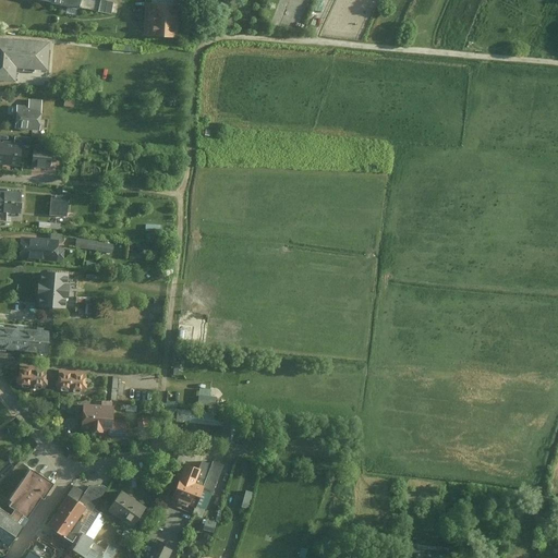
[(53,0),(110,12),(113,0),(111,0),(53,0)]
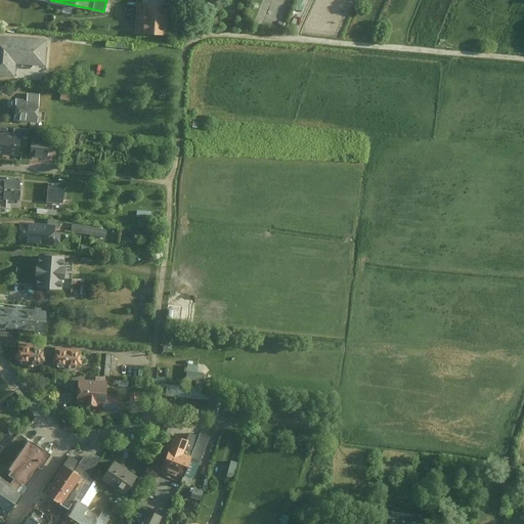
[(167,34),(169,2),(138,1),(136,32),(167,34)]
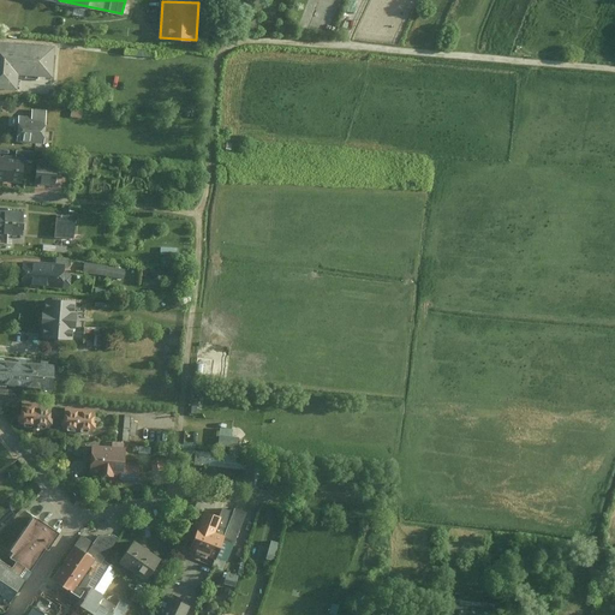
[(0,43),(0,85),(17,87),(17,76),(53,78),(54,47),(0,43)]
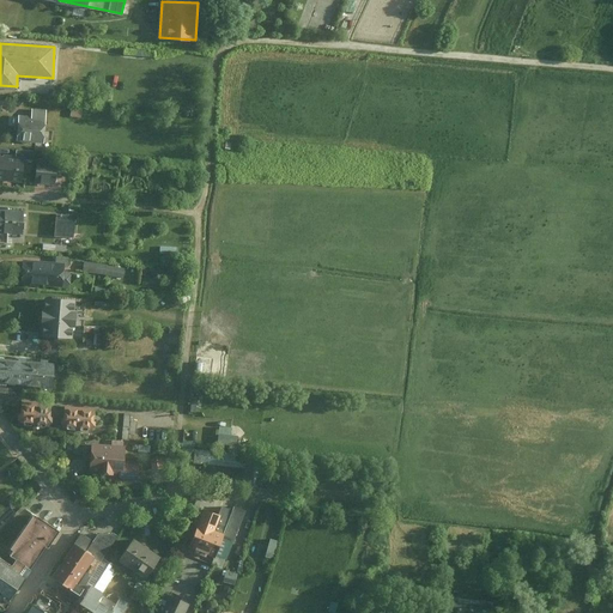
[(32,109),(31,115),(20,114),(18,139),(44,143),(48,110),(32,109)]
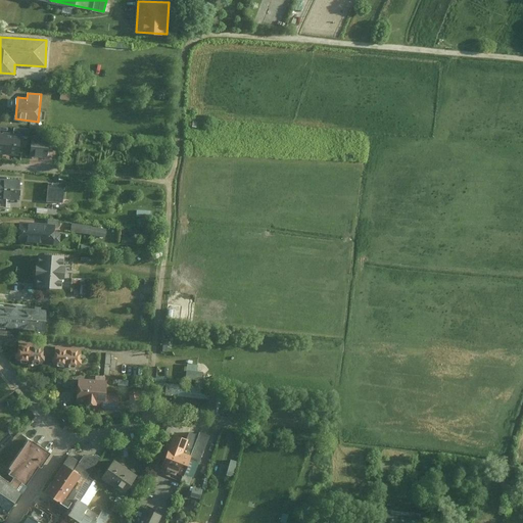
[(0,152),(21,153),(21,135),(15,134),(0,133),(0,152)]
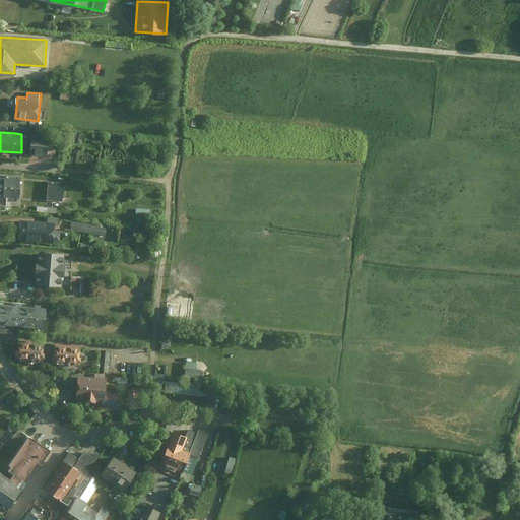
[(33,134),(31,153),(49,154),(50,135),(33,134)]
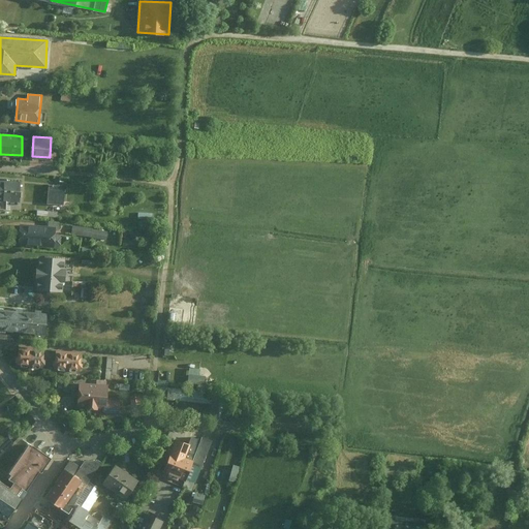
[(0,196),(21,197),(21,180),(0,180),(0,196)]
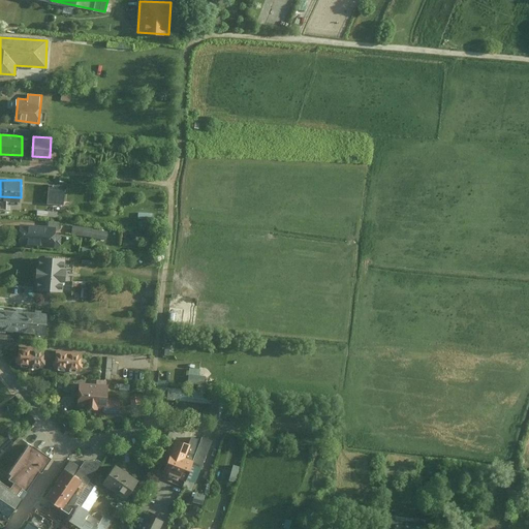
[(64,185),(49,184),(48,203),(64,204),(64,185)]
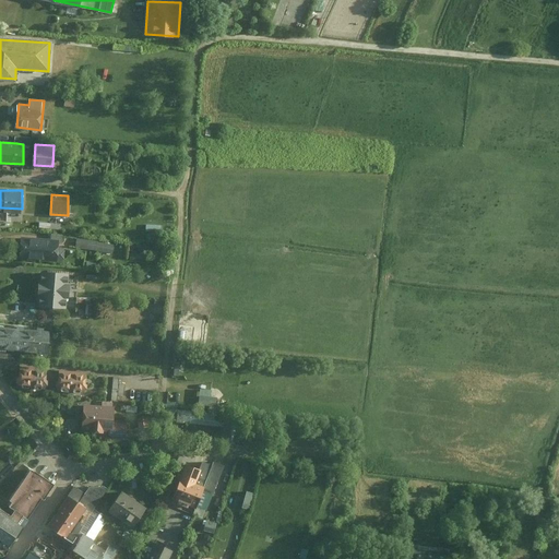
[(97,240),(79,237),(78,247),(96,249),(97,241),(97,240)]
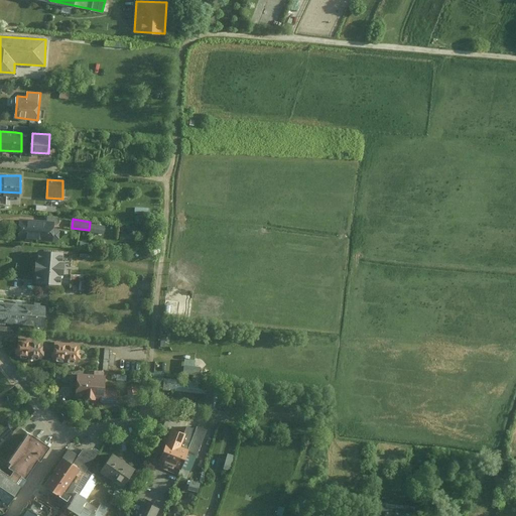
[(21,239),(53,240),(54,222),(21,221),(21,239)]
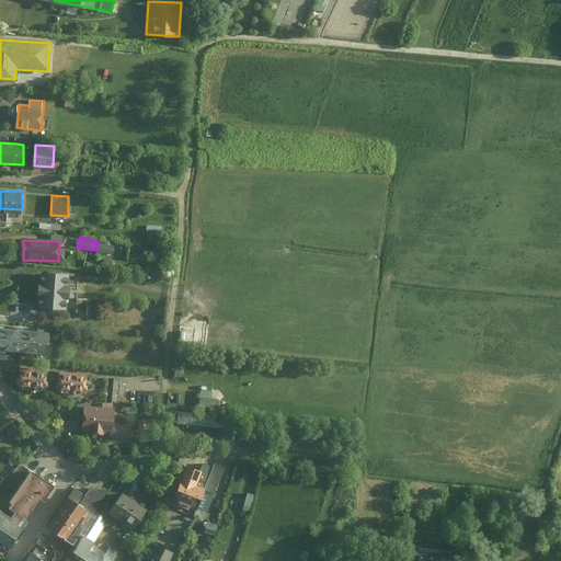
[(114,244),(98,242),(96,250),(113,252),(114,244)]
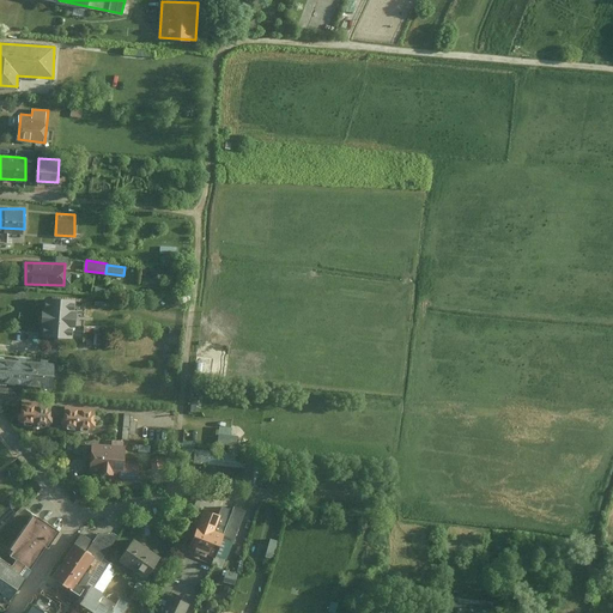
[(48,322),(47,333),(73,335),(76,297),(48,295),(47,307),(42,307),(41,321),(48,322)]
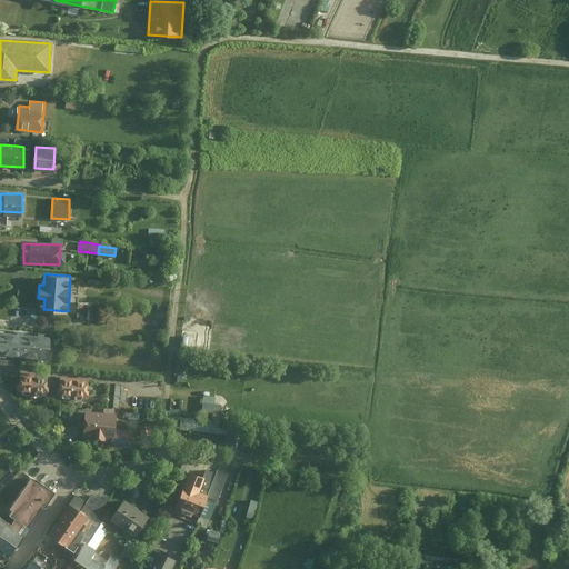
[(79,301),(79,319),(91,319),(92,301),(79,301)]
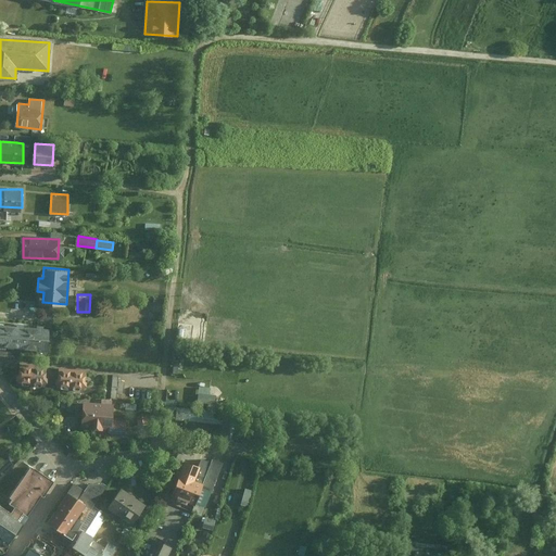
[(25,326),(0,324),(0,345),(24,348),(25,326)]
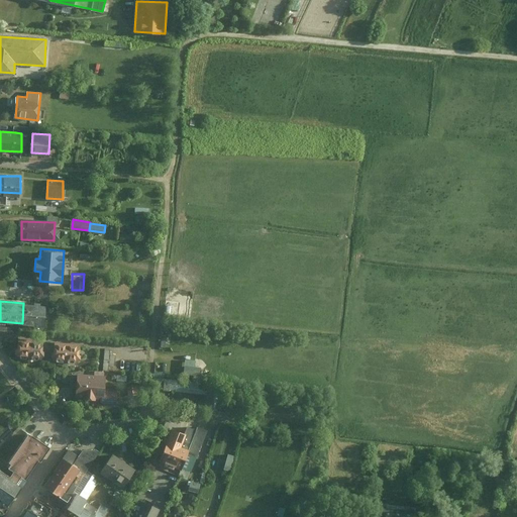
[(50,304),(23,303),(22,323),(49,324),(50,304)]
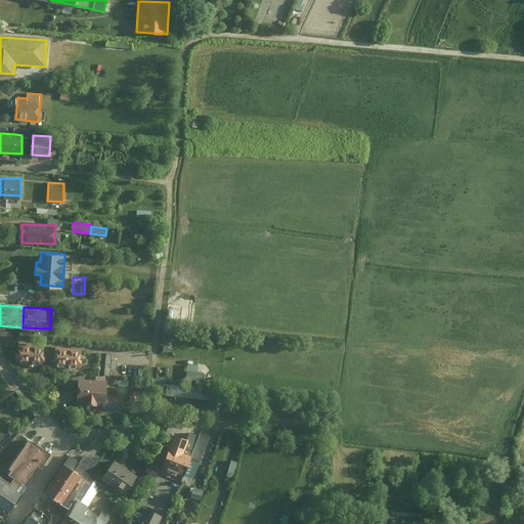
[(32,343),(17,342),(16,360),(30,361),(32,343)]
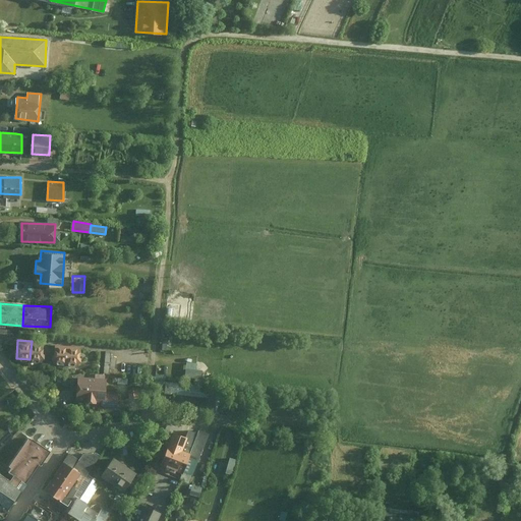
[(45,342),(32,341),(30,359),(44,360),(45,342)]
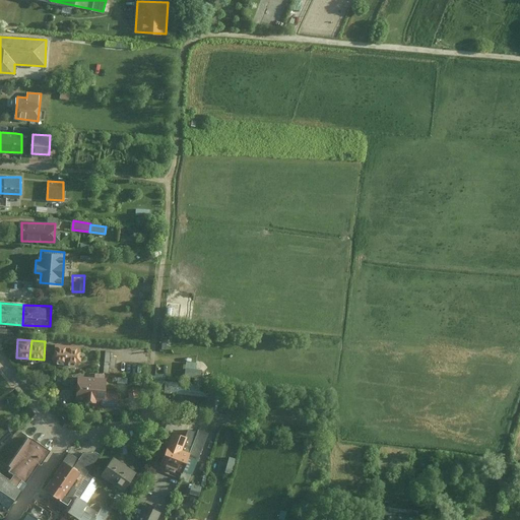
[(200,350),(201,342),(193,341),(191,349),(200,350)]
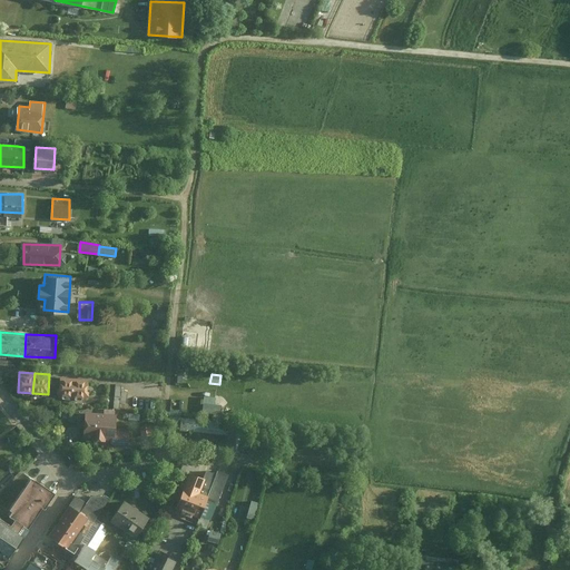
[(76,377),(61,376),(60,395),(74,396),(76,377)]
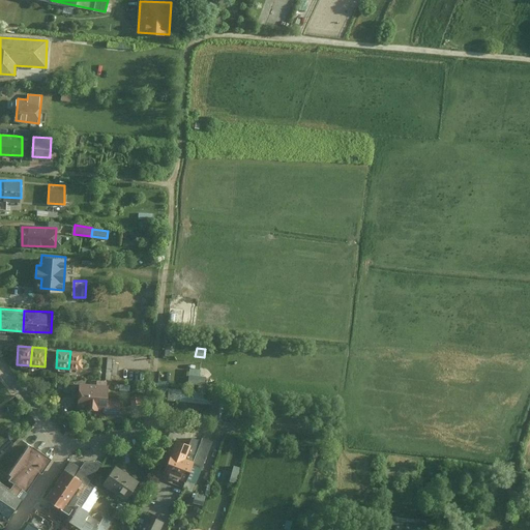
[(83,352),(70,351),(68,369),(82,370),(83,352)]
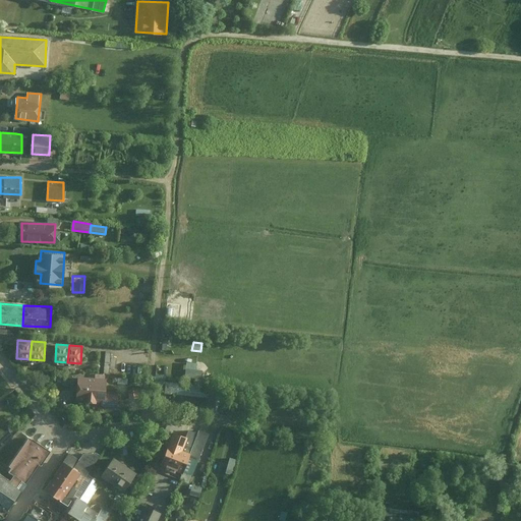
[(203,378),(204,369),(197,368),(198,362),(187,361),(186,377),(203,378)]
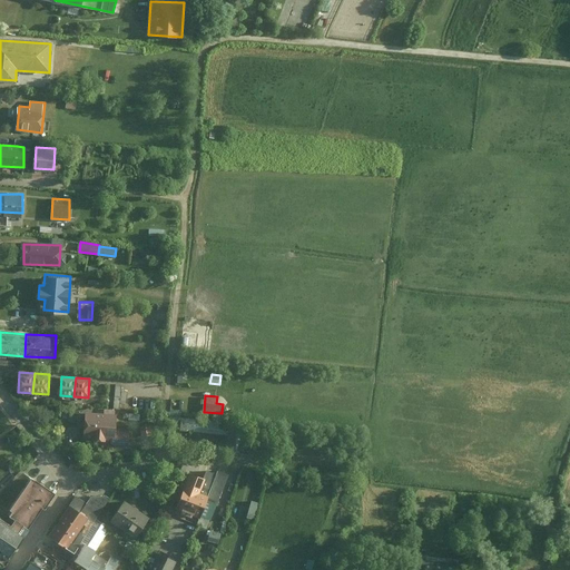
[(118,413),(85,411),(84,436),(114,439),(114,443),(131,445),(133,430),(117,429),(118,413)]
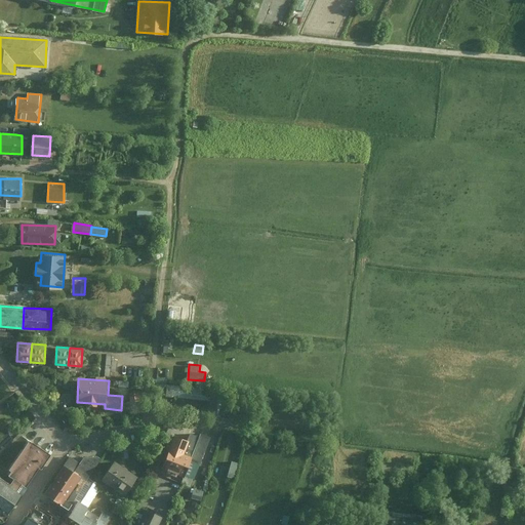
[(212,409),(214,389),(165,385),(164,397),(205,401),(204,409),(210,409),(210,415),(215,416),(216,409),(212,409)]
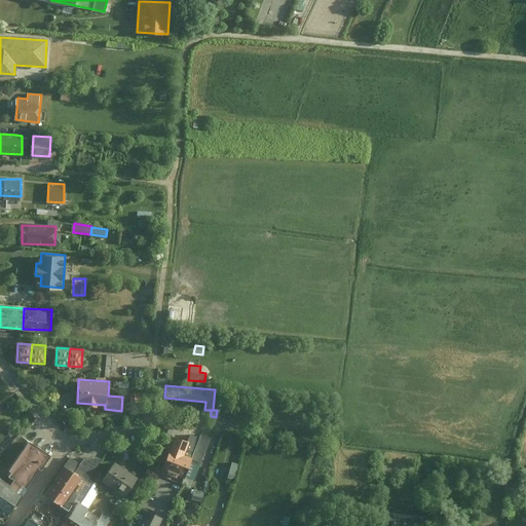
[(132,402),(142,401),(141,390),(129,391),(132,402)]
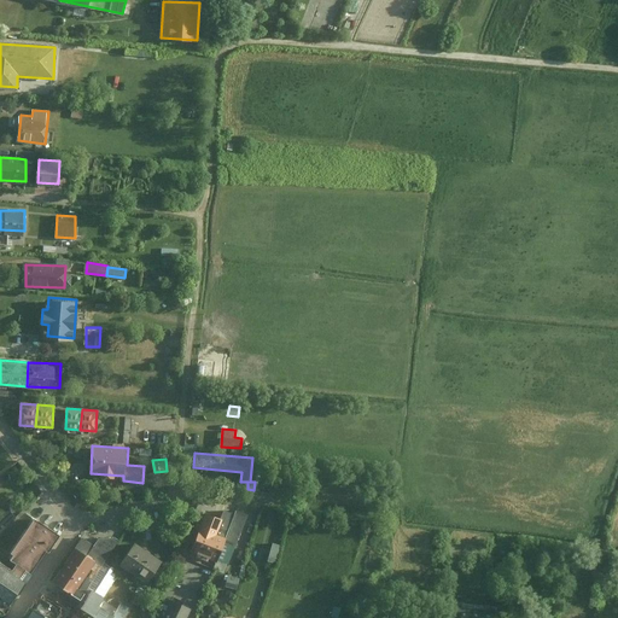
[(0,512),(0,532),(21,514),(11,503),(0,512)]
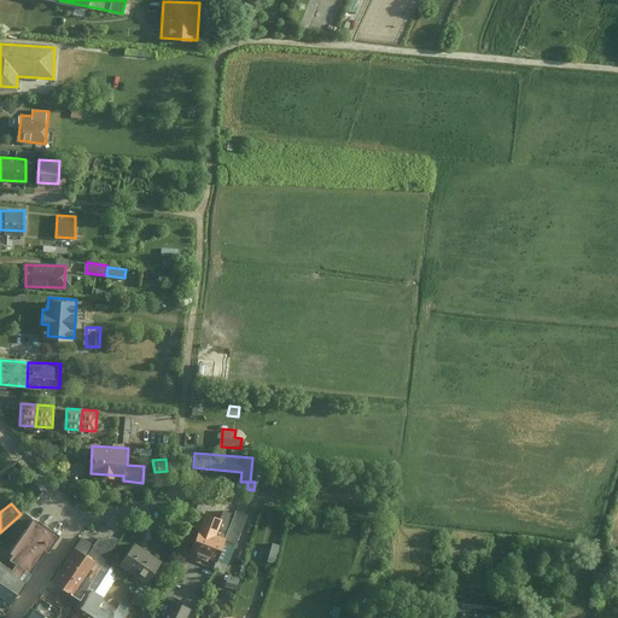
[(226,518),(220,532),(233,537),(244,541),(255,513),(231,505),(226,518)]
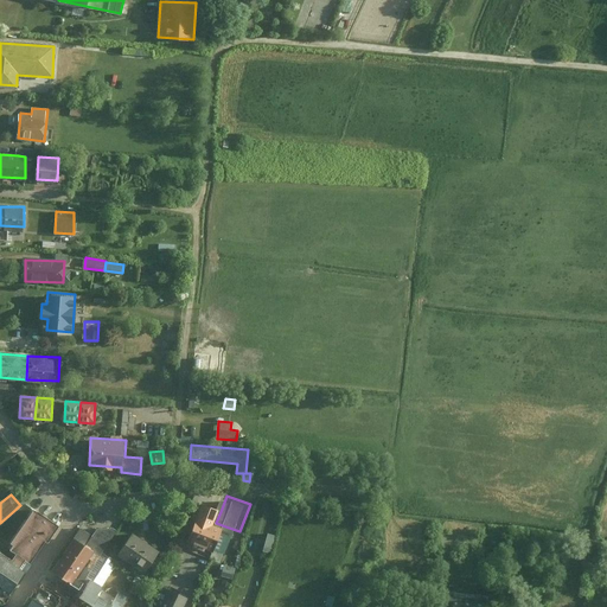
[(204,502),(190,541),(219,553),(229,528),(216,523),(222,509),(204,502)]
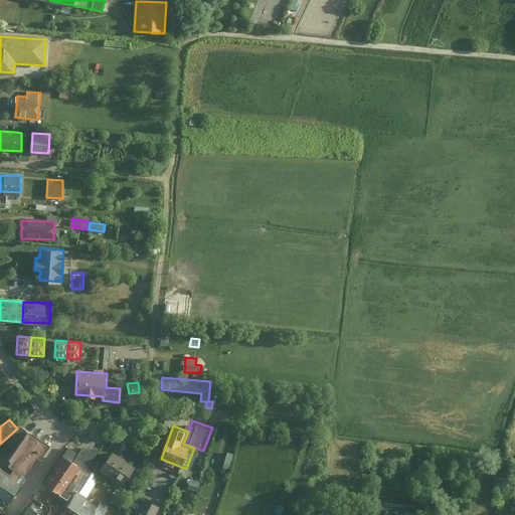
[(30,427),(5,461),(28,477),(52,445),(30,427)]
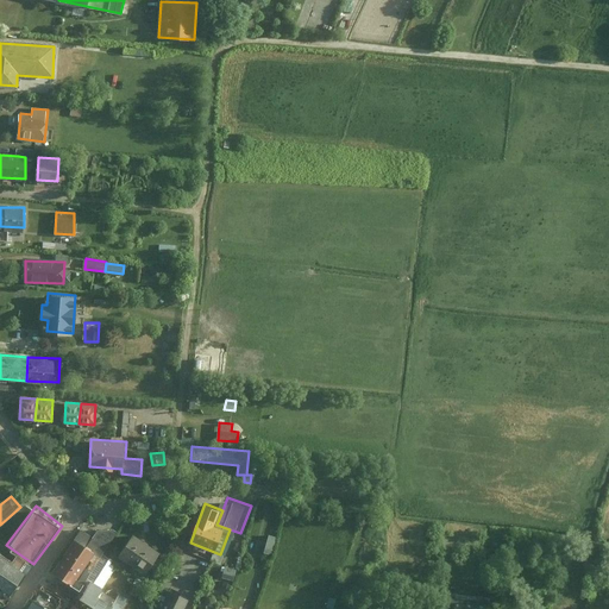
[(83,531),(54,570),(80,589),(87,581),(110,551),(83,531)]
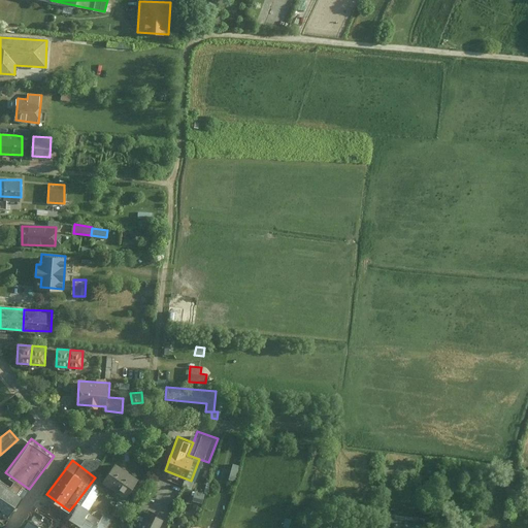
[(116,463),(104,482),(129,497),(140,479),(116,463)]
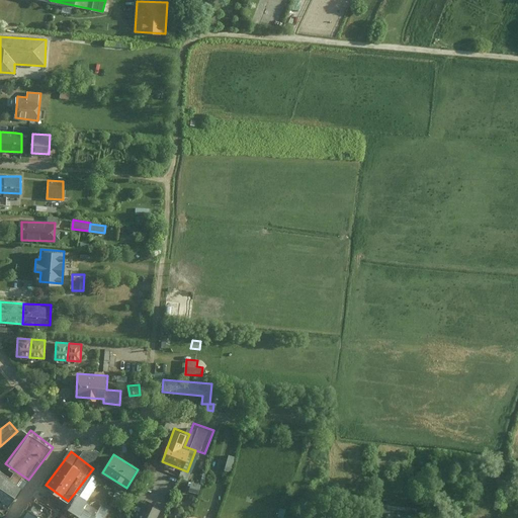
[(227,465),(219,463),(217,473),(225,476),(227,465)]
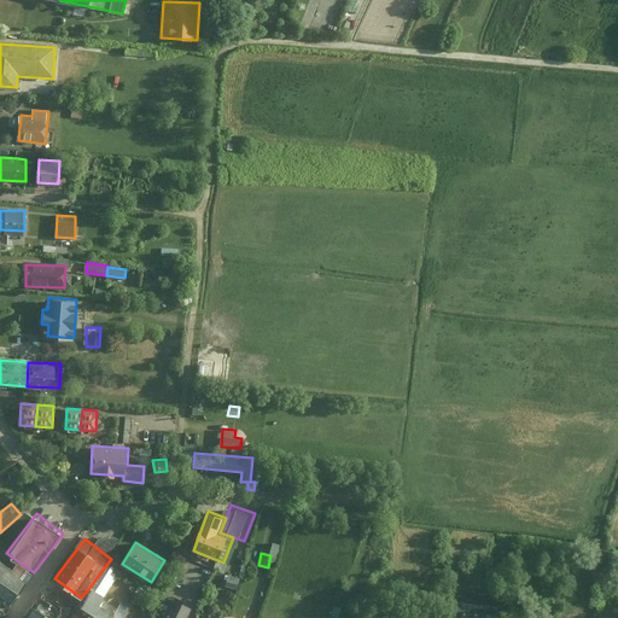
[(21,584),(0,571),(0,610),(3,612),(21,584)]
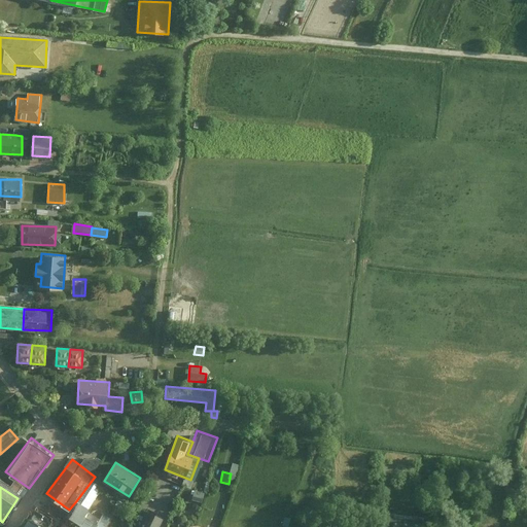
[(205,492),(196,490),(192,499),(203,501),(205,492)]
